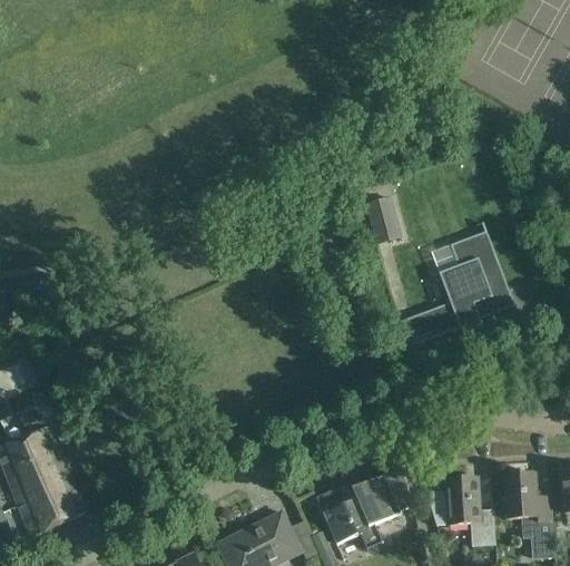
[(402,237),(391,197),(365,205),(376,245),(402,237)]
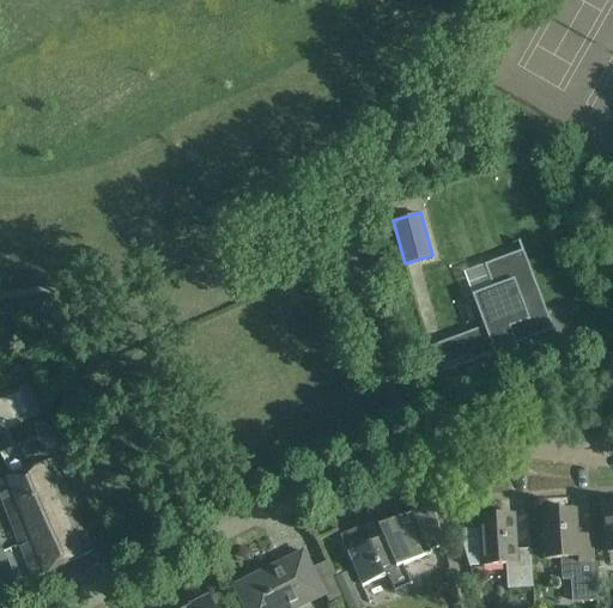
[(484,324),(441,340),(449,364),(448,365),(449,366),(505,345),(514,341),(517,348),(519,347),(516,341),(553,327),(520,237),(517,238),(521,248),(484,261),(492,284),(472,292),(484,324)]
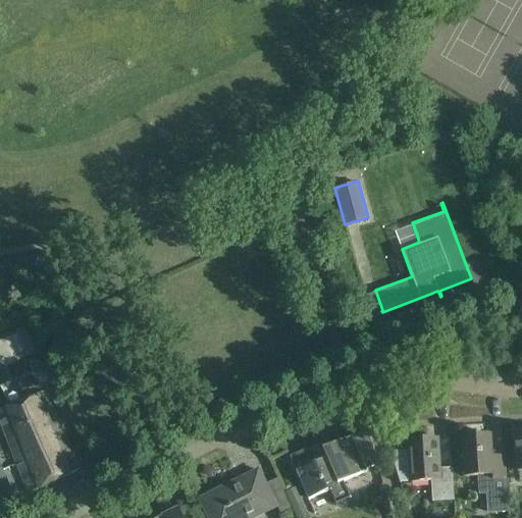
[(79,466),(41,390),(0,406),(0,422),(29,490),(79,466)]
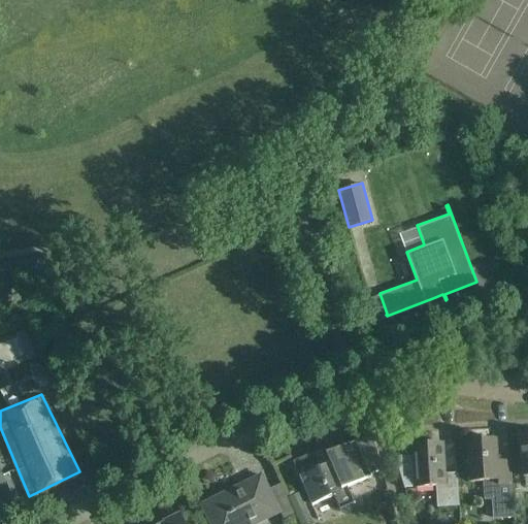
[(372,434),(371,432),(356,438),(355,438),(326,451),(333,467),(301,480),(309,499),(311,502),(333,493),(338,508),(354,500),(348,484),(370,473),(370,471),(382,466),(376,450),(372,434)]
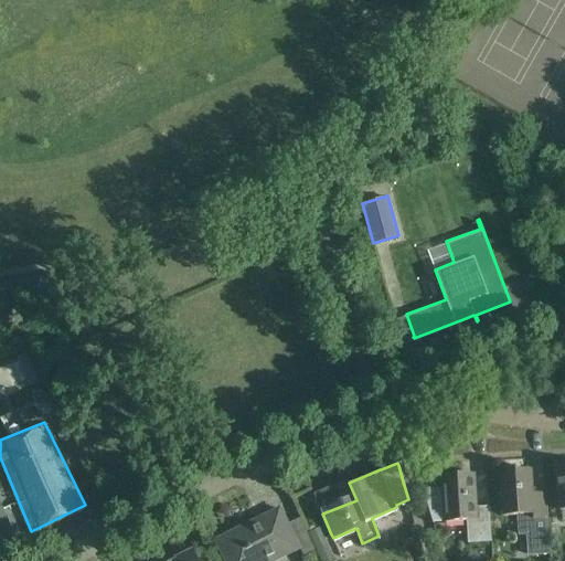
[(532,491),(531,467),(500,469),(501,491),(503,514),(533,511),(533,517),(547,516),(547,512),(545,490),(532,491)]
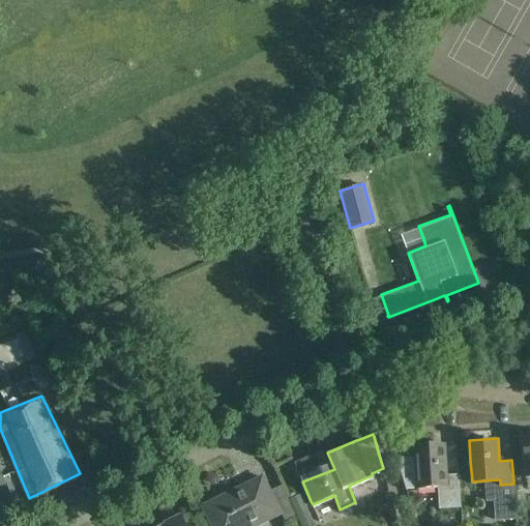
[(446,472),(444,441),(414,443),(414,455),(396,456),(406,488),(438,486),(439,506),(461,505),(459,472),(446,472)]
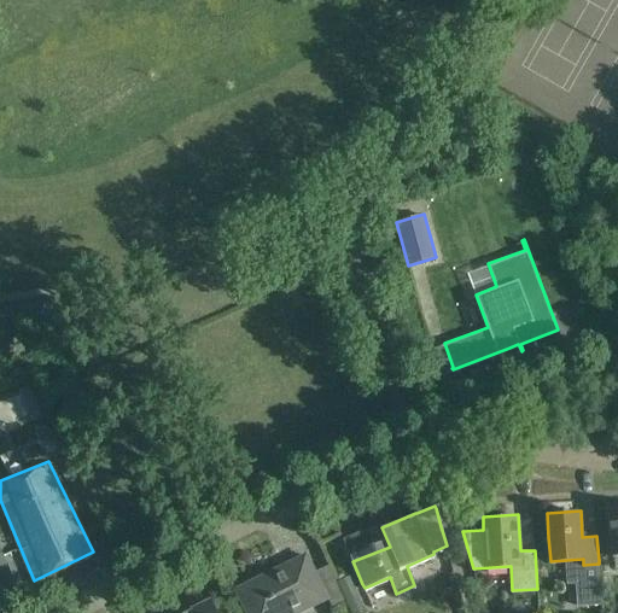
[(0,612),(22,603),(1,552),(0,550),(0,612)]
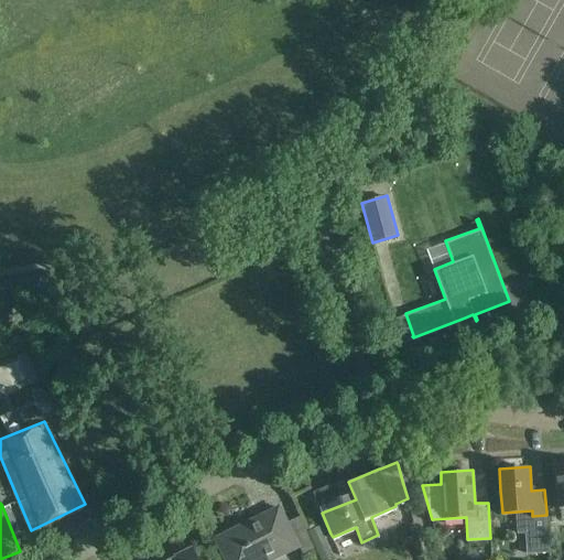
[(286,520),(279,505),(215,537),(226,559),(267,559),(299,545),(303,552),(314,547),(302,517),(301,514),(286,520)]
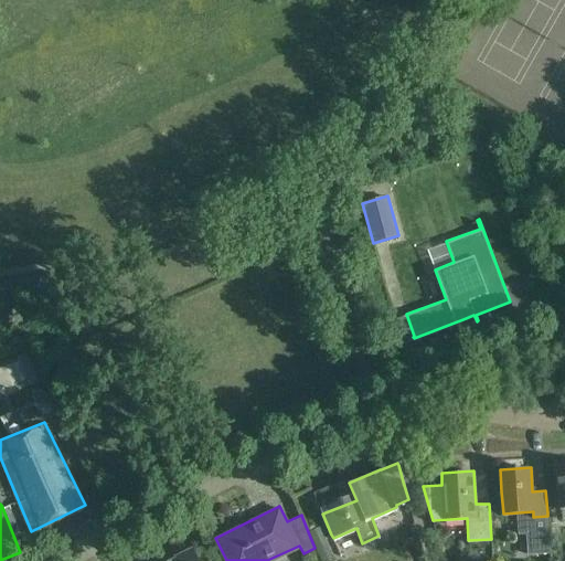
[(321,525),(309,530),(317,547),(321,558),(333,552),(321,525)]
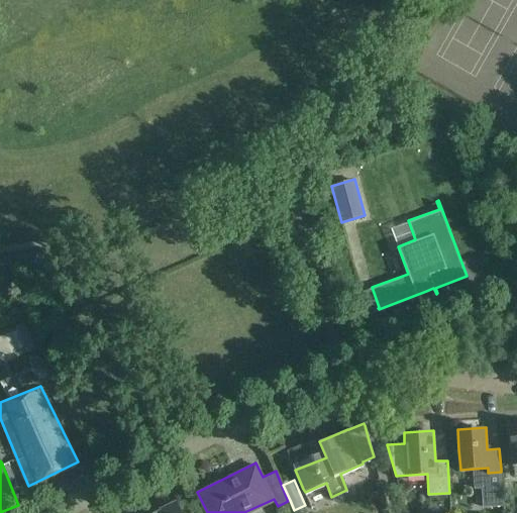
[(181,512),(176,501),(151,512),(181,512)]
